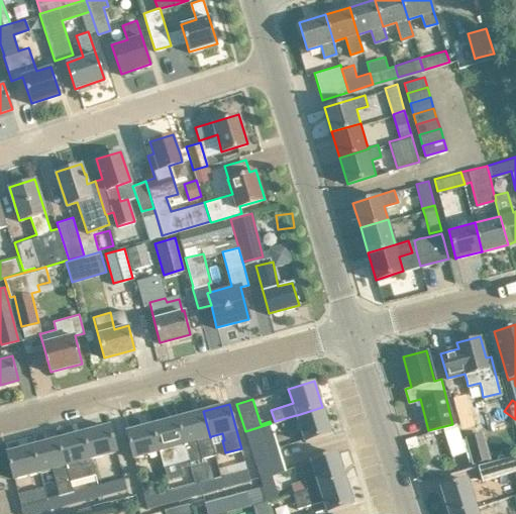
[(330,432),(322,407),(297,415),(304,440),(330,432)]
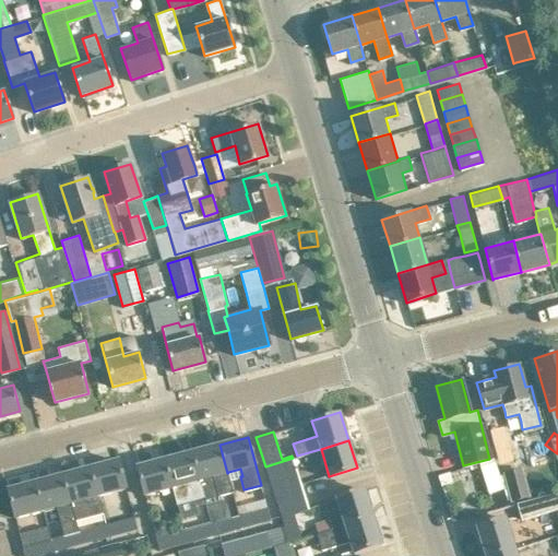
[(227,473),(220,445),(191,451),(199,480),(201,480),(205,497),(206,503),(205,503),(210,520),(211,520),(211,521),(232,516),(227,503),(221,499),(218,494),(233,491),(228,472),(227,473)]
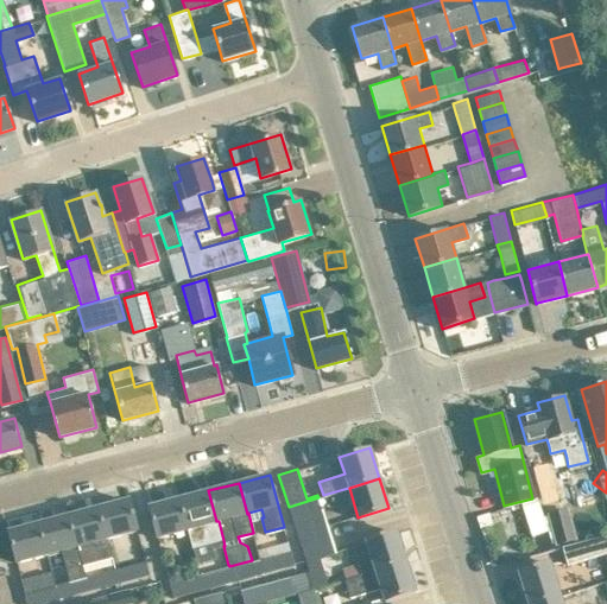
[(208,490),(178,498),(187,529),(196,564),(215,559),(212,550),(223,546),(225,546),(223,540),(219,521),(216,521),(208,490)]
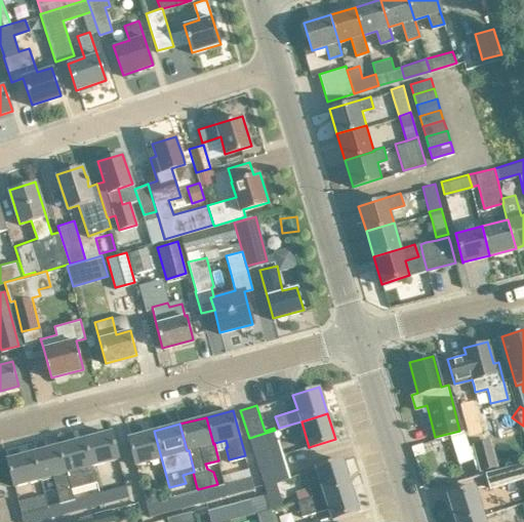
[(275,430),(249,438),(260,474),(286,466),(275,430)]
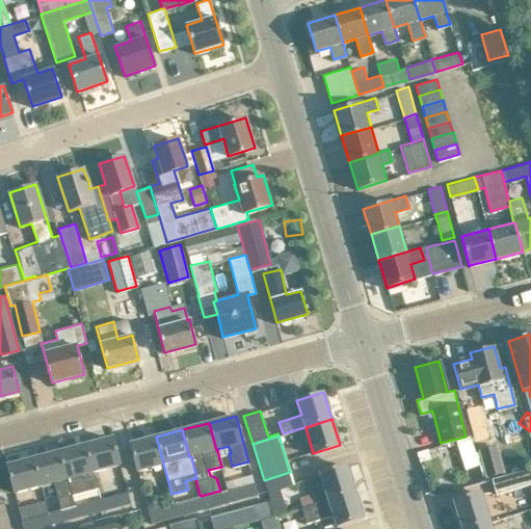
[(497,439),(504,468),(516,465),(509,435),(497,439)]
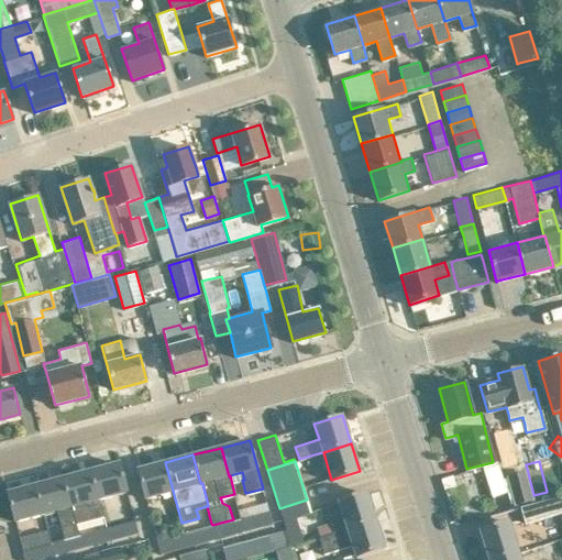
[(165,462),(138,470),(145,498),(173,491),(165,462)]
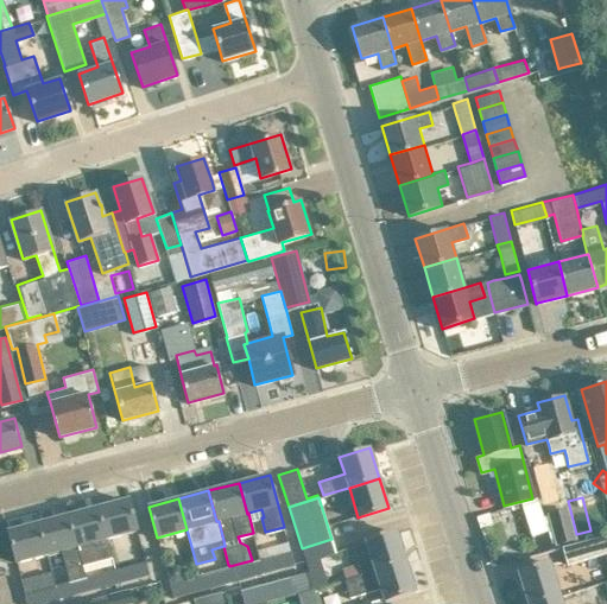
[(128,500),(99,507),(107,538),(137,531),(128,500)]
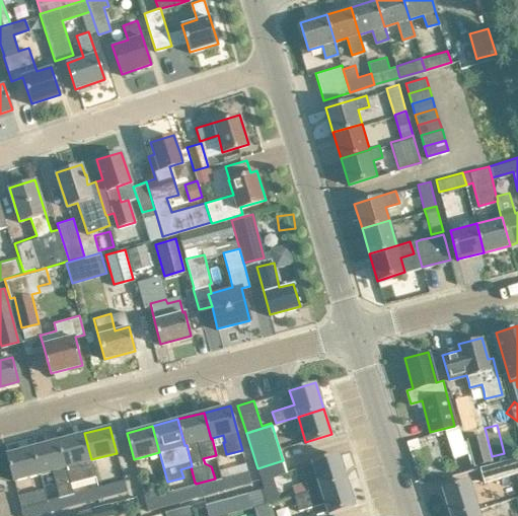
[(58,440),(69,482),(94,474),(91,459),(84,433),(58,440)]
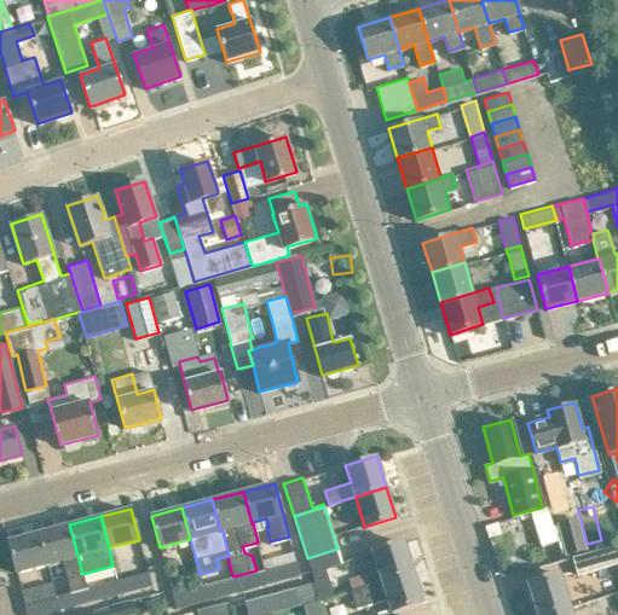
[(587,549),(578,516),(556,522),(565,555),(587,549)]
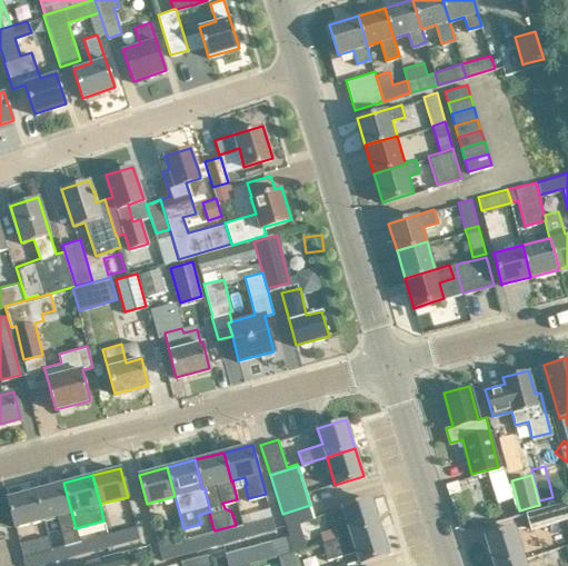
[(63,483),(36,490),(43,519),(58,515),(65,544),(52,547),(51,547),(51,548),(55,559),(82,552),(76,528),(63,483)]
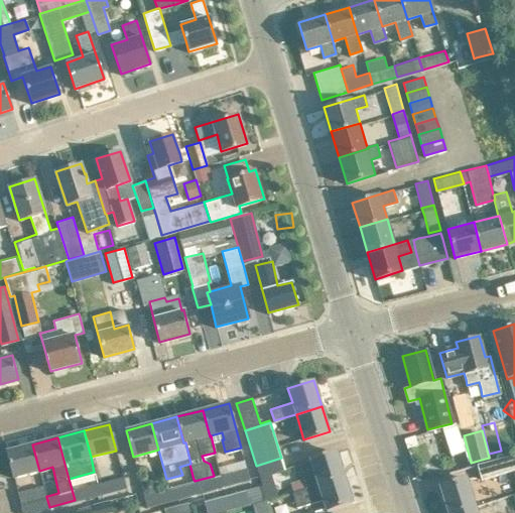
[(39,471),(32,444),(7,452),(13,478),(39,471)]
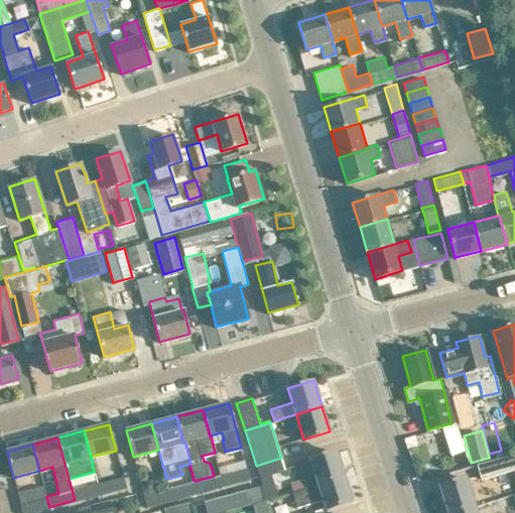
[(293,491),(291,491),(292,493),(344,477),(336,451),(309,459),(313,474),(290,481),(293,491)]
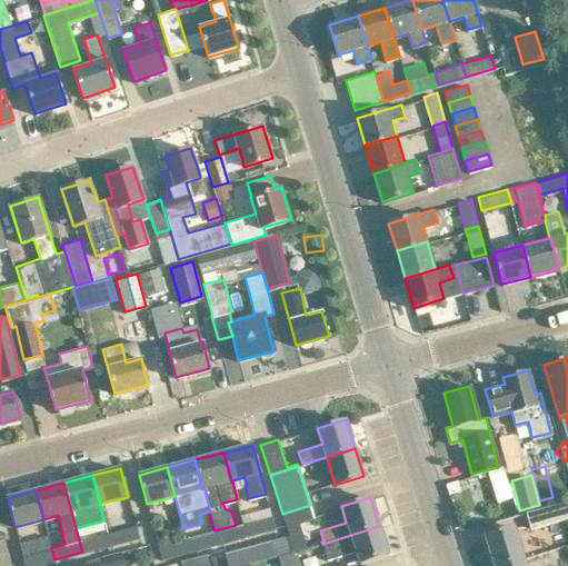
[(511,497),(499,500),(505,517),(517,514),(511,497)]
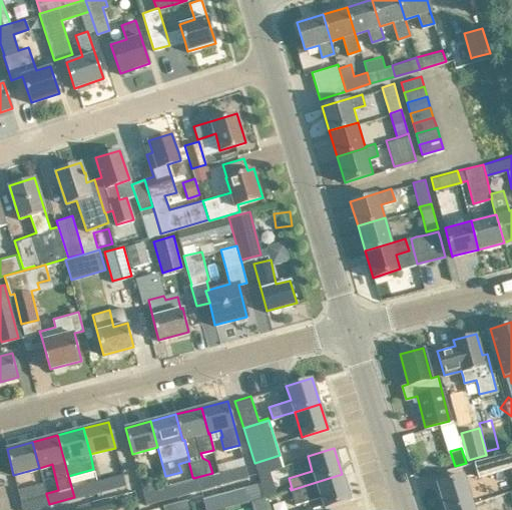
[(511,450),(474,461),(478,476),(511,465),(511,450)]
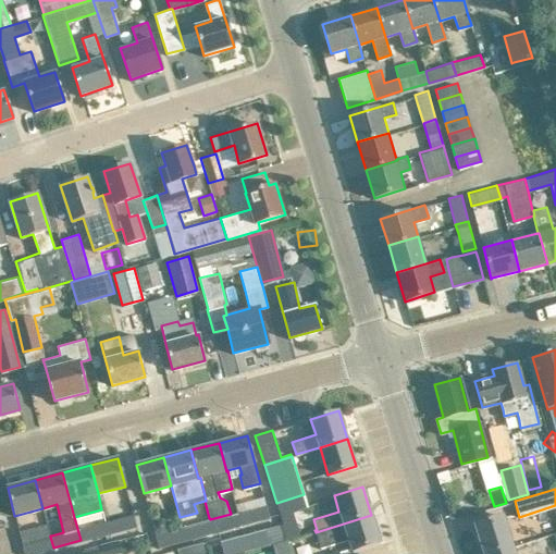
[(304,494),(276,503),(288,540),(300,536),(293,509),(307,505),(304,494)]
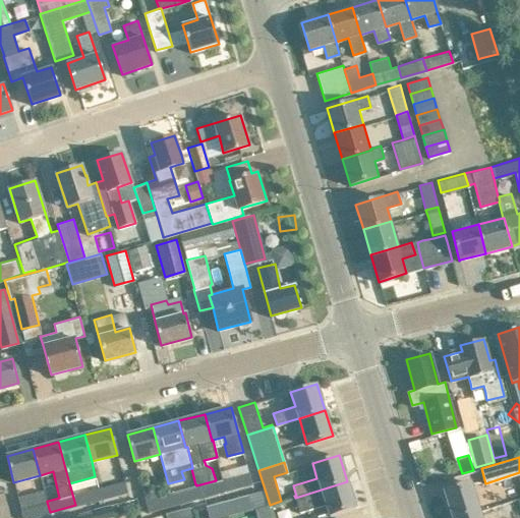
[(220,470),(222,478),(225,491),(251,483),(246,463),(220,470)]
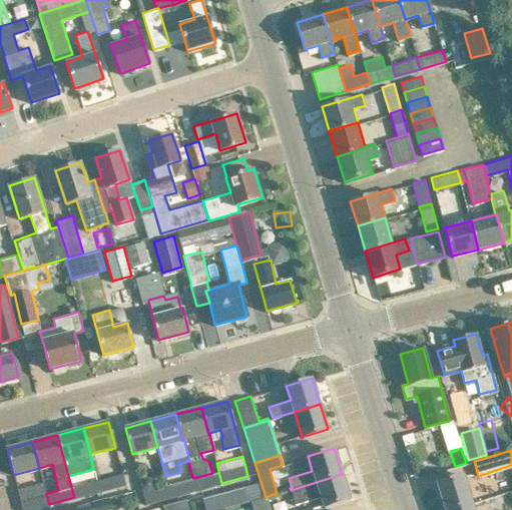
[(196,490),(221,483),(218,471),(212,473),(193,478),(193,477),(192,477),(196,490)]
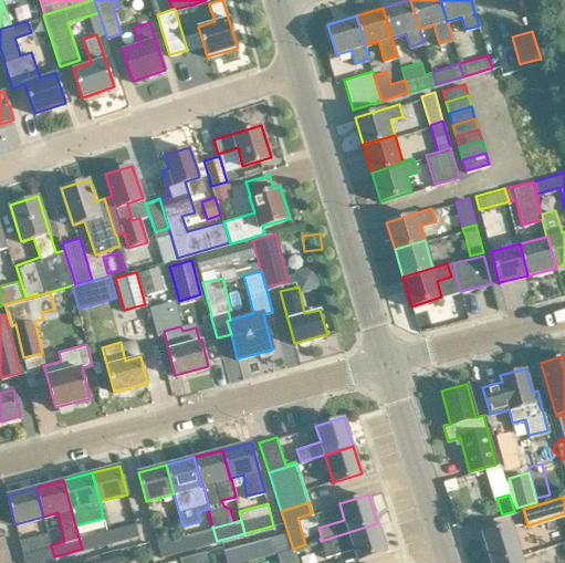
[(135,521),(107,529),(111,541),(138,534),(135,521)]
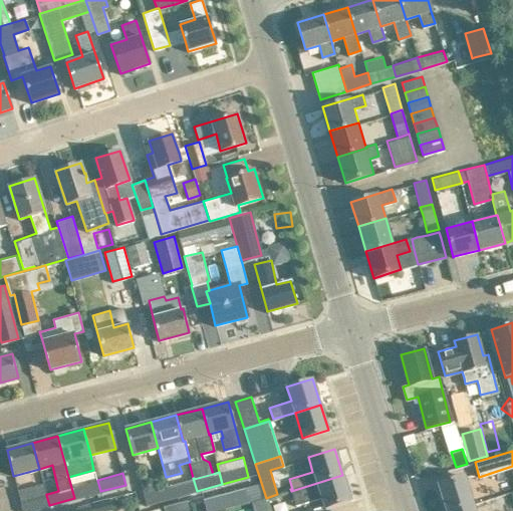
[(295,505),(320,497),(324,508),(350,500),(342,475),(291,491),(295,505)]
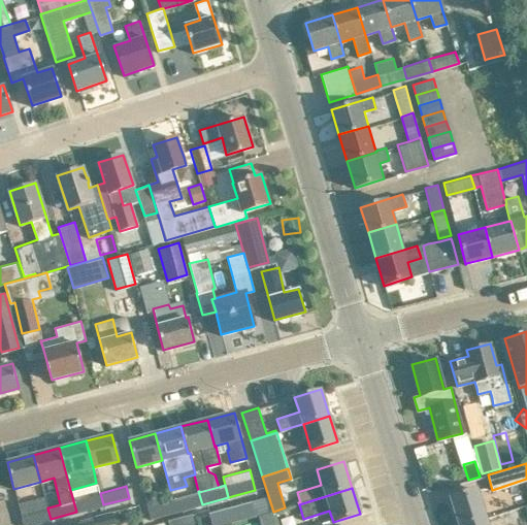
[(450,497),(458,524),(461,524),(487,518),(478,488),(450,497)]
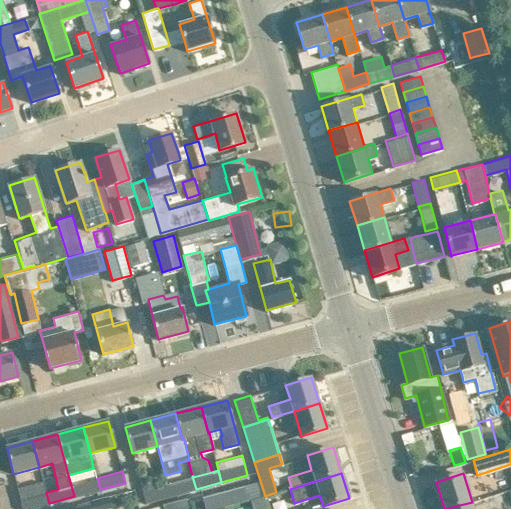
[(170,495),(167,484),(153,487),(156,483),(154,477),(149,474),(143,475),(140,481),(141,487),(145,489),(142,490),(145,502),(170,495)]
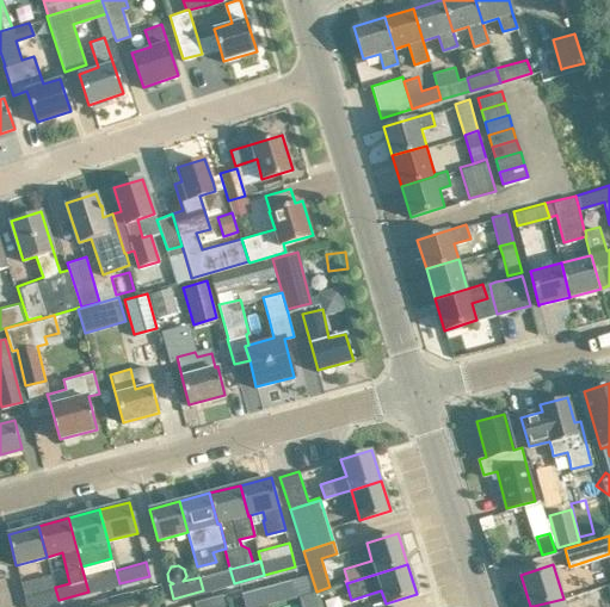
[(199,575),(199,577),(203,590),(234,583),(229,568),(199,575)]
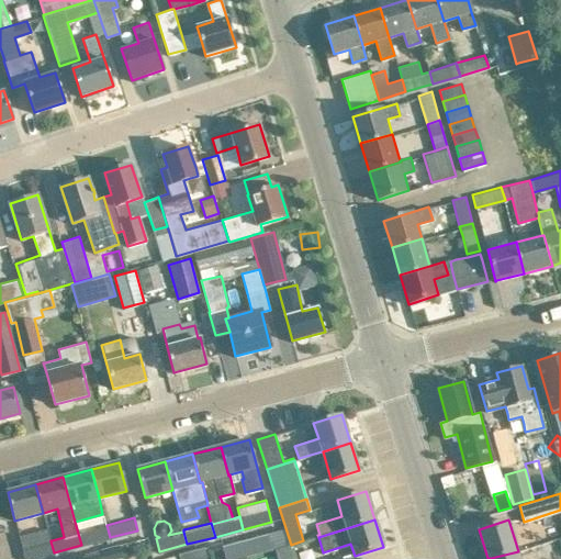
[(107,525),(78,533),(81,545),(110,537),(107,525)]
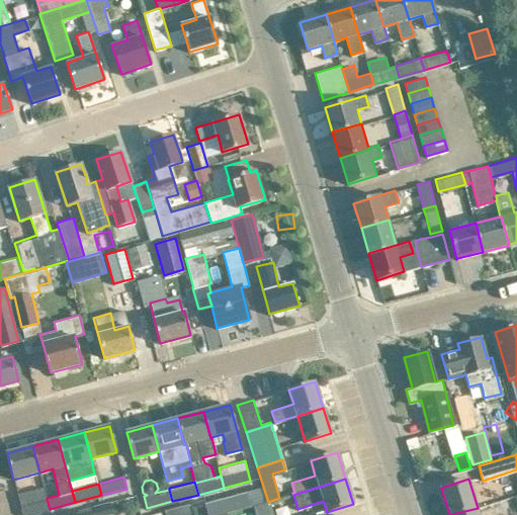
[(207,514),(214,514),(251,505),(265,501),(260,486),(204,501),(207,514)]
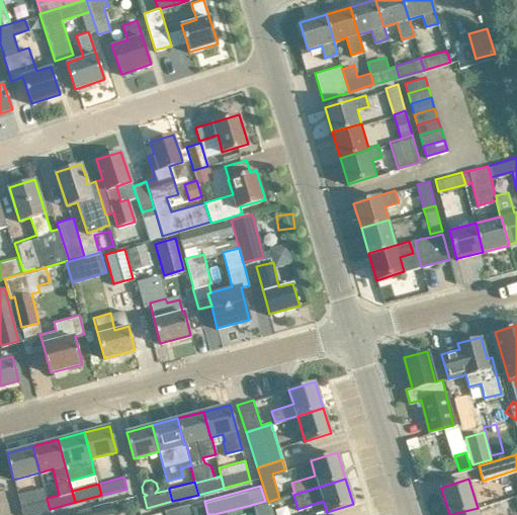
[(47,499),(21,506),(23,514),(24,514),(50,509),(47,499)]
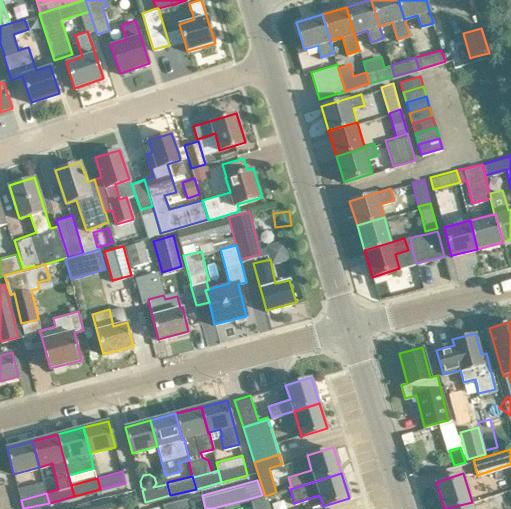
[(159,508),(176,508),(174,498),(157,502),(159,508)]
